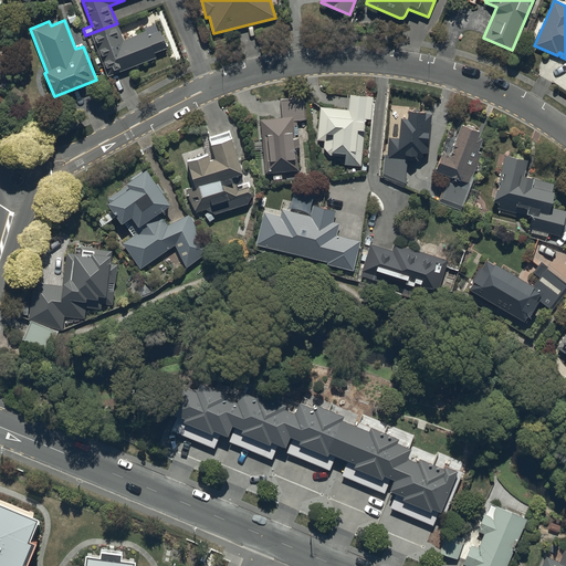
[(117,23),(91,33),(107,76),(156,59),(154,54),(166,49),(164,43),(167,43),(164,35),(161,37),(159,32),(158,32),(155,24),(144,29),(146,32),(124,41),(117,23)]
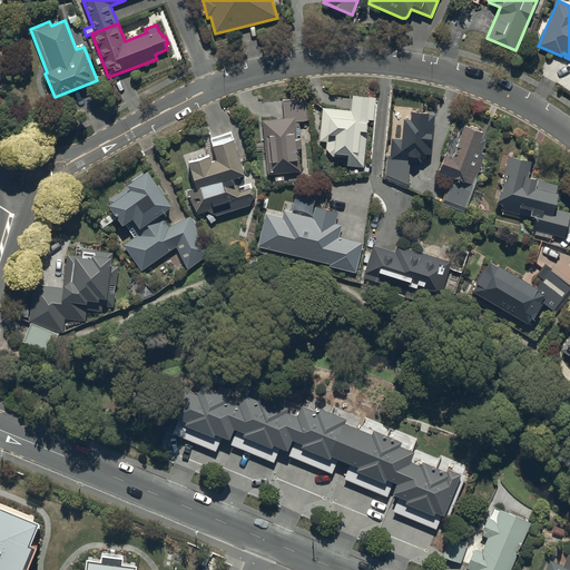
[(374,98),(351,97),(350,110),(322,109),(318,146),(325,146),(325,155),(346,156),(346,166),(363,167),(366,119),(373,120),(374,98)]
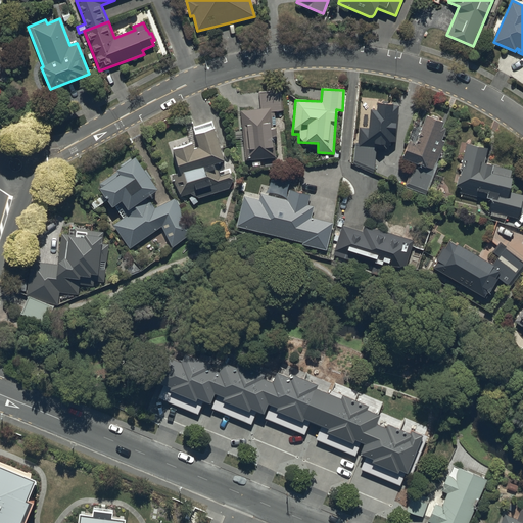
[(281,91),(258,93),(259,108),(239,110),(244,161),(275,158),(273,137),(275,137),(274,128),(272,128),(272,126),(278,125),(277,114),(274,115),(274,111),(283,111),(281,91)]
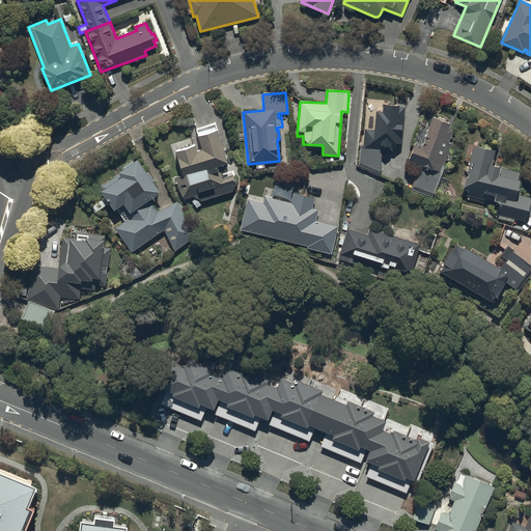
[(397,105),(382,105),(381,112),(374,112),(374,130),(364,130),(364,145),(358,145),(358,166),(380,175),(381,152),(394,152),(394,145),(401,145),(401,115),(404,115),(404,108),(397,108),(397,105)]
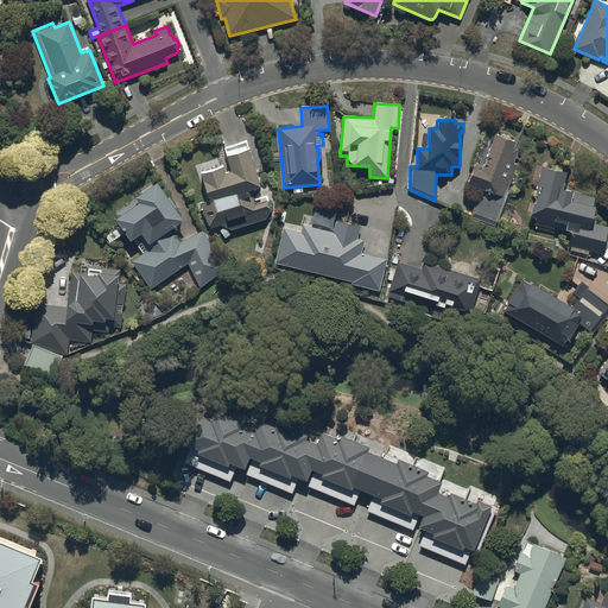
[(515,141),(494,134),(482,169),(473,165),(467,185),(481,190),(472,217),(496,226),(517,165),(512,163),(517,150),(513,149),(515,141)]
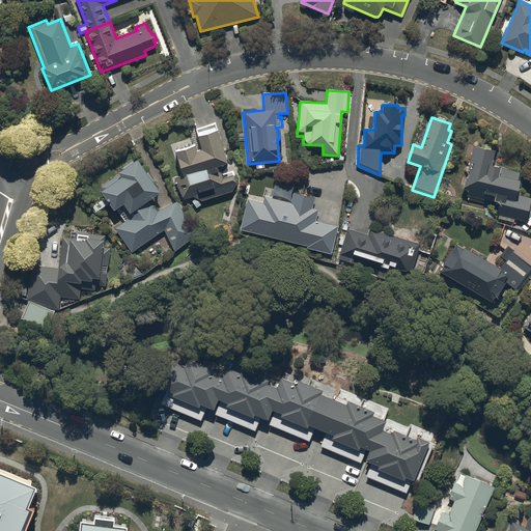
[(196,151),(193,144),(172,151),(180,175),(174,177),(174,183),(184,200),(193,197),(195,199),(192,201),(196,208),(201,205),(201,202),(232,192),(236,183),(233,174),(224,177),(221,170),(217,171),(216,167),(228,163),(215,122),(193,131),(200,150),(196,151)]
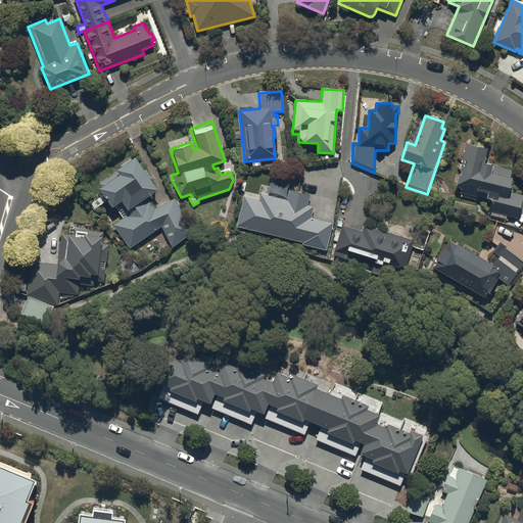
[(466,143),(455,187),(460,188),(459,193),(461,194),(460,197),(477,201),(478,198),(490,201),(488,212),(491,212),(490,217),(506,220),(507,217),(518,219),(522,195),(508,192),(510,179),(508,179),(510,169),(483,162),(487,147),(466,143)]
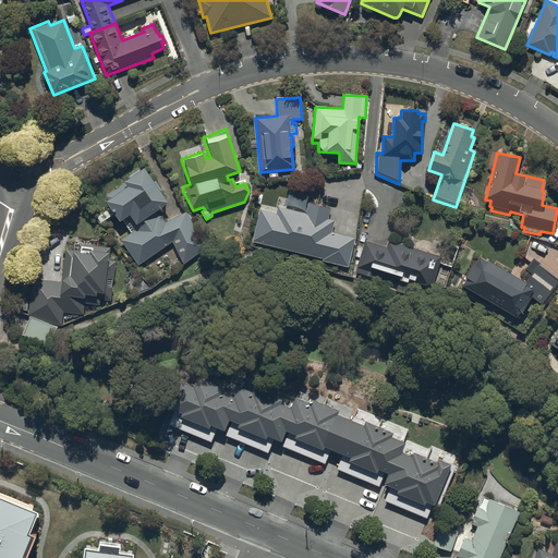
[(125,183),(106,196),(108,201),(107,202),(119,221),(130,215),(136,225),(168,204),(160,192),(162,191),(156,181),(154,182),(145,168),(141,171),(140,170),(129,177),(130,179),(124,182),(125,183)]
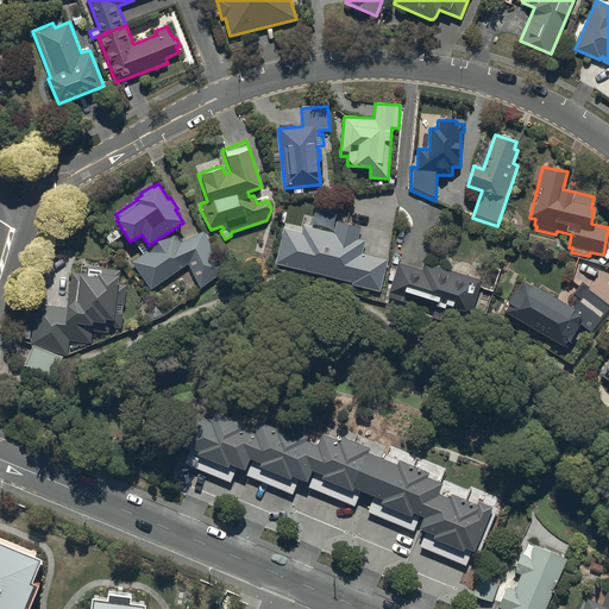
[(340,212),(314,206),(309,227),(302,225),(300,233),(283,230),(275,264),(352,282),(352,286),(378,293),(387,261),(363,255),(365,242),(357,240),(360,228),(338,223),(340,212)]
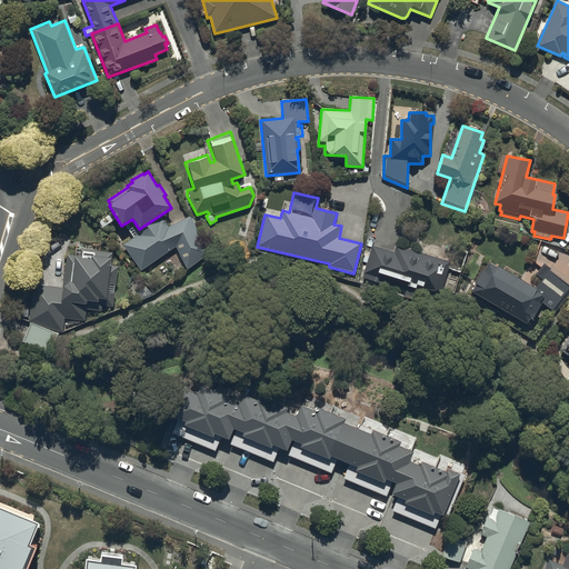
[(209,252),(190,217),(168,227),(161,217),(148,226),(149,228),(123,246),(141,271),(177,247),(179,252),(176,255),(179,261),(181,260),(187,270),(209,252)]
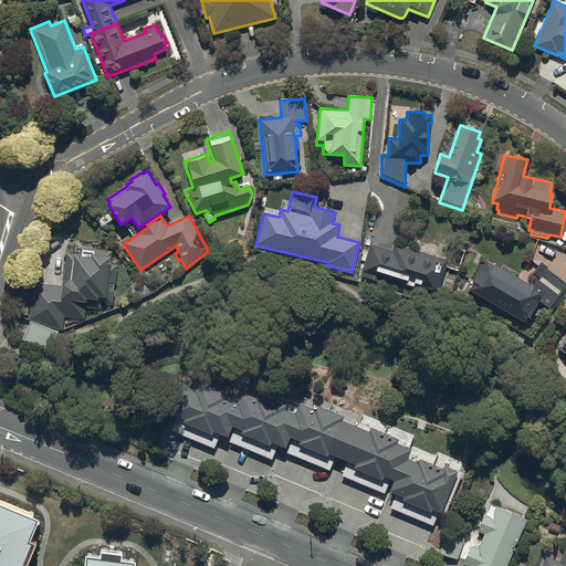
[(66,250),(62,283),(33,280),(29,316),(62,328),(64,313),(84,315),(85,304),(101,305),(101,300),(112,302),(114,289),(107,289),(108,279),(115,280),(117,261),(111,260),(112,248),(80,243),(80,251),(66,250)]
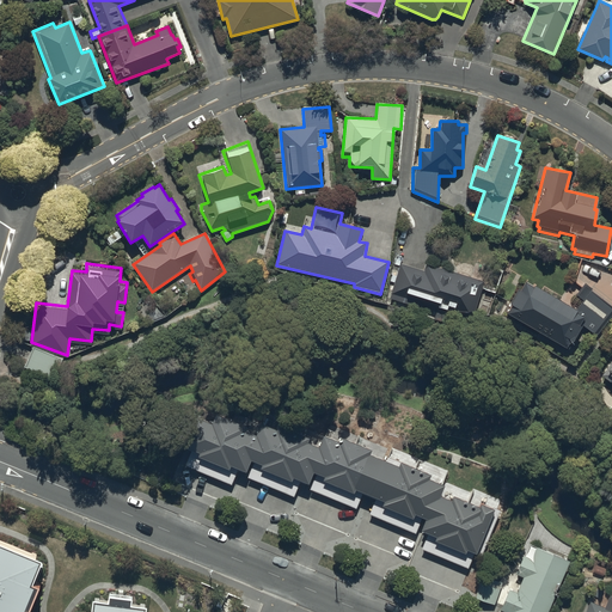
[(423,271),(399,264),(389,299),(418,307),(420,305),(471,320),(483,282),(426,264),(423,271)]
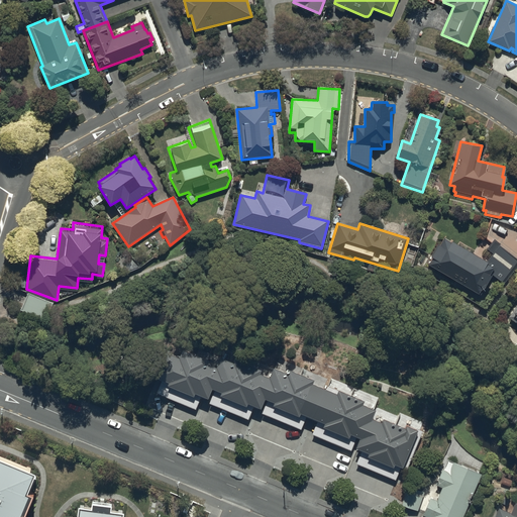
[(432,259),(427,266),(478,295),(482,288),(483,289),(491,275),(503,285),(516,266),(516,259),(499,245),(500,244),(494,239),(487,248),(492,253),(486,263),(443,238),(439,246),(436,245),(430,257),(432,259)]
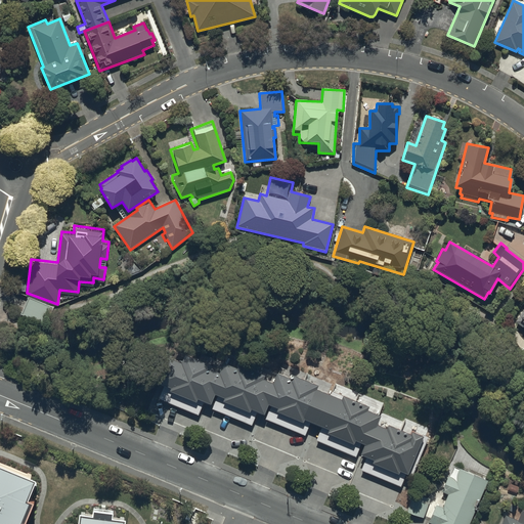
[(51,303),(27,294),(19,311),(43,321),(51,303)]
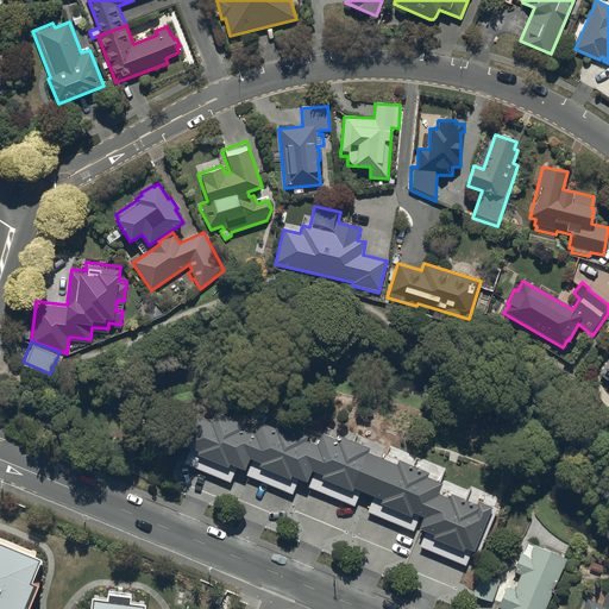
[(608,377),(608,358),(598,374),(604,378),(607,376),(608,377)]
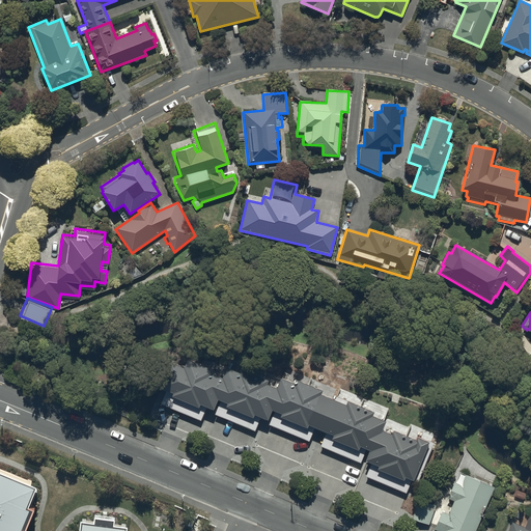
[(180,413),(200,365),(187,360),(184,368),(173,363),(162,389),(167,391),(161,404),(180,413)]
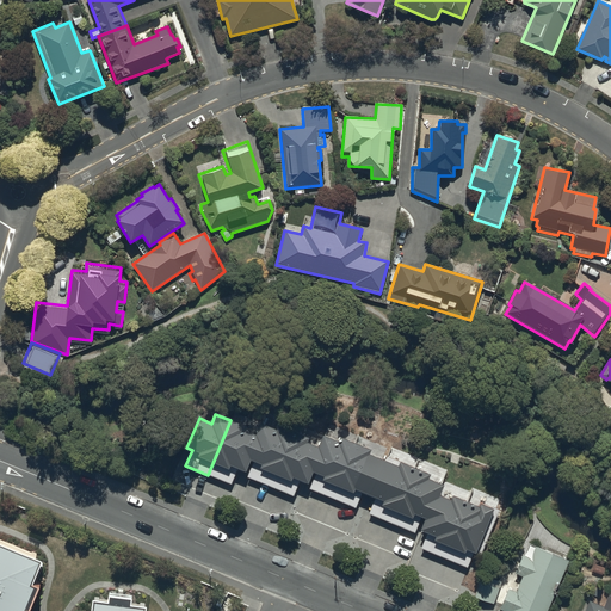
[(247,461),(258,437),(245,431),(247,426),(230,420),(208,475),(232,485),(238,468),(244,470),(247,461)]
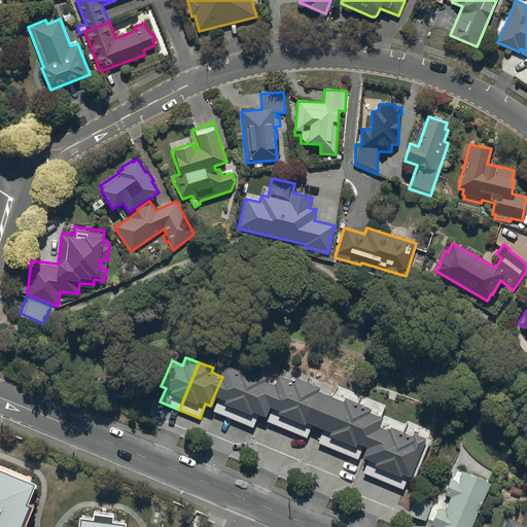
[(232,420),(251,373),(238,367),(237,371),(225,366),(222,377),(213,397),(218,399),(213,412),(232,420)]
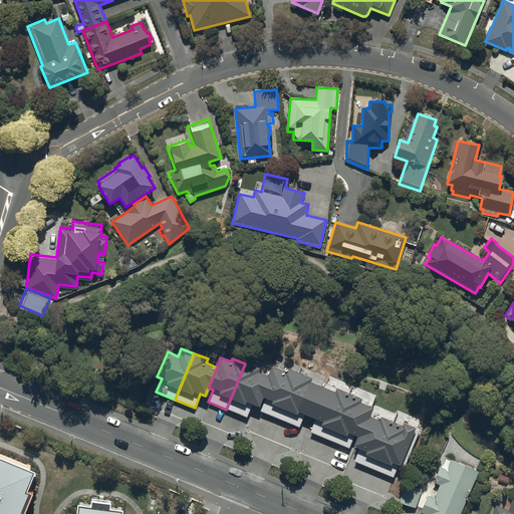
[(261,398),(269,377),(256,372),(258,368),(245,363),(226,410),(246,418),(251,405),(257,407),(261,398)]
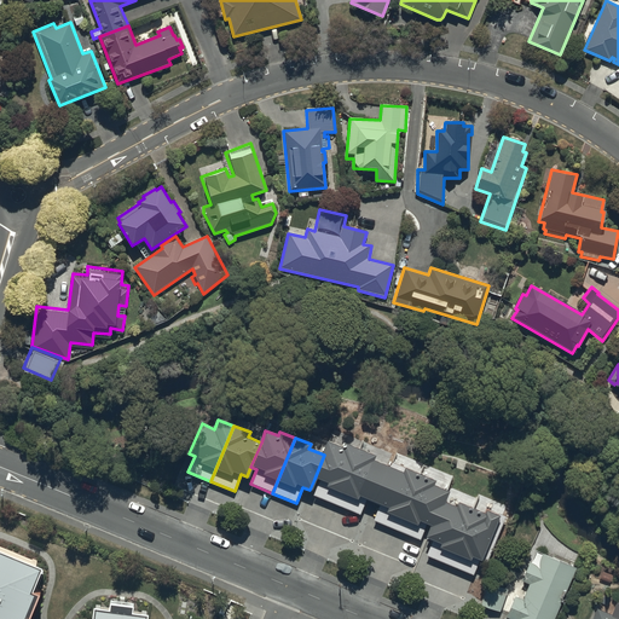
[(335,505),(358,450),(343,444),(341,447),(329,443),(324,455),(314,479),(319,481),(313,496),(335,505)]
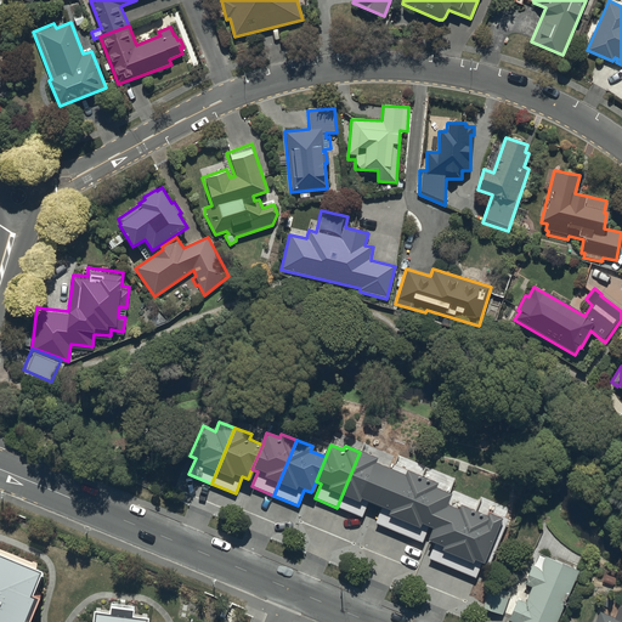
[(368,502),(375,505),(390,470),(374,463),(375,458),(360,452),(337,508),(361,518),(368,502)]
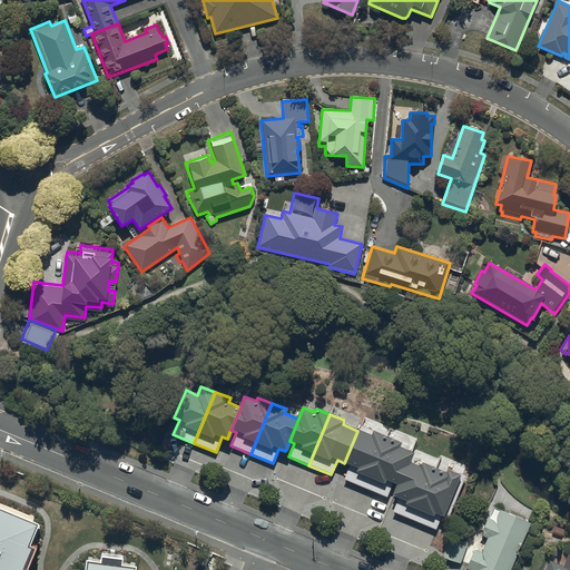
[(364,489),(386,436),(361,426),(359,431),(357,431),(344,463),(350,465),(344,480),(364,489)]
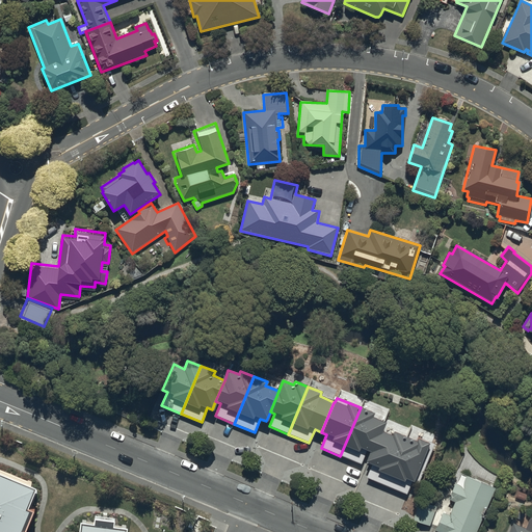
[(371,453),(380,431),(383,422),(372,417),(373,413),(361,407),(340,456),(361,464),(366,451),(371,453)]
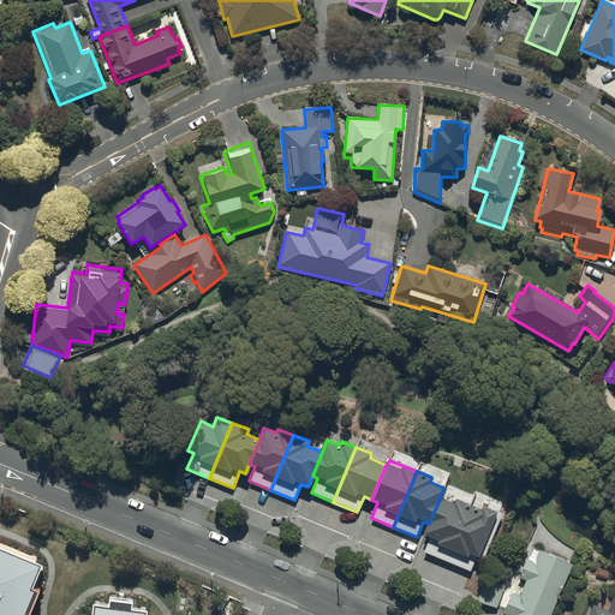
[(429,524),(424,536),(430,538),(424,553),(447,562),(470,506),(454,500),(453,505),(440,499),(429,524)]
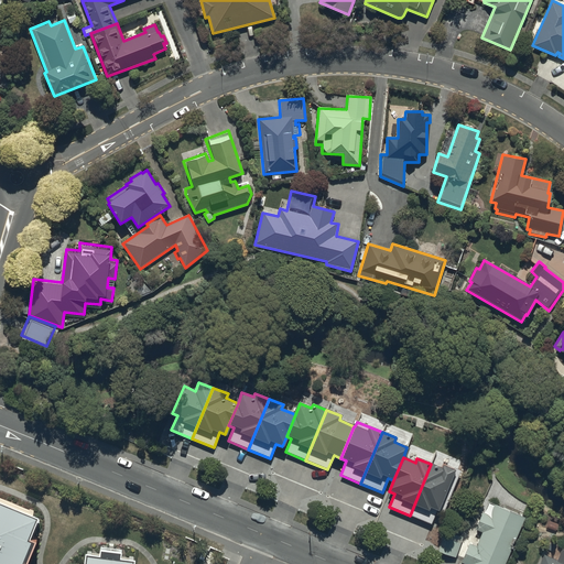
[(441,468),(431,464),(410,516),(431,524),(436,510),(443,513),(461,470),(455,468),(454,470),(443,465),(441,468)]
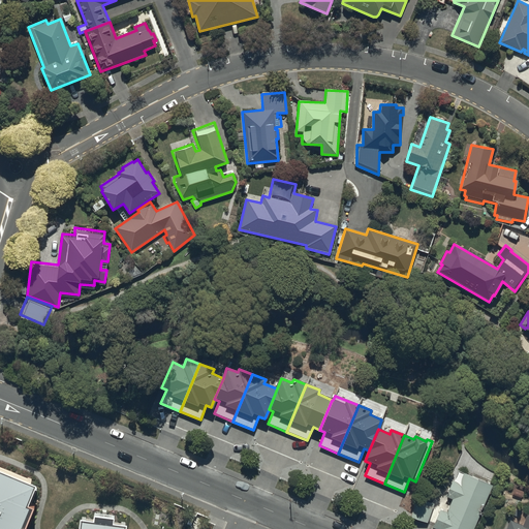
[(36,487),(0,471),(0,528),(25,528),(33,508),(28,506),(36,487)]
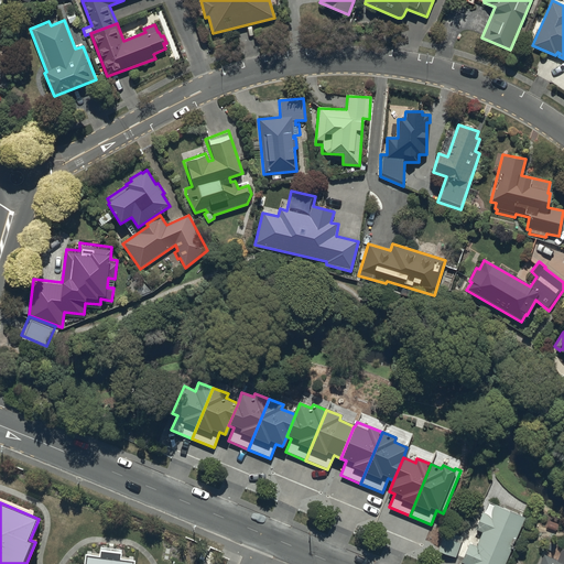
[(505,563),(524,518),(488,503),(484,513),(481,512),(475,530),(481,533),(476,546),(468,544),(459,563),(505,563)]
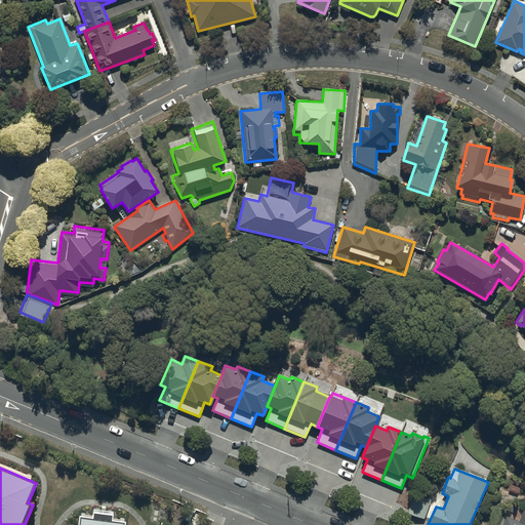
[(407,513),(423,519),(430,503),(412,497),(407,513)]
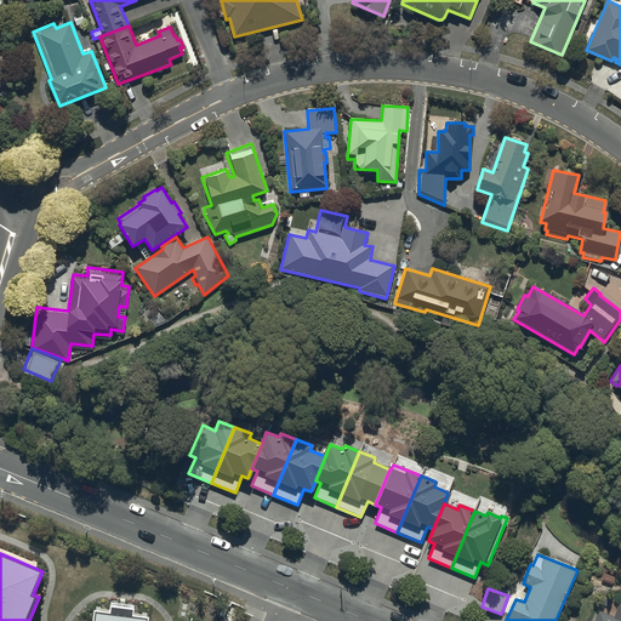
[(92,620),(147,620),(148,617),(134,615),(135,609),(110,605),(109,611),(93,610),(92,620)]
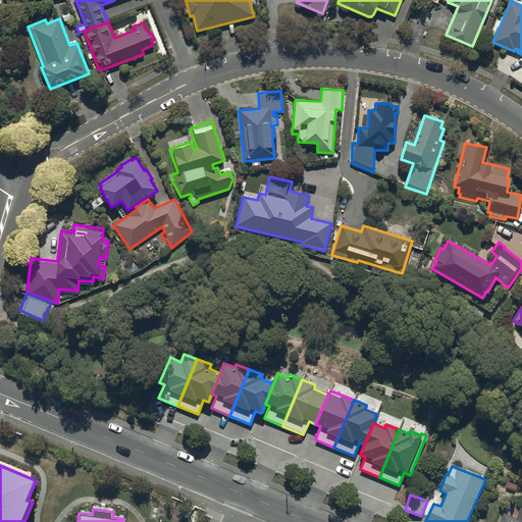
All buildings are outlined.
